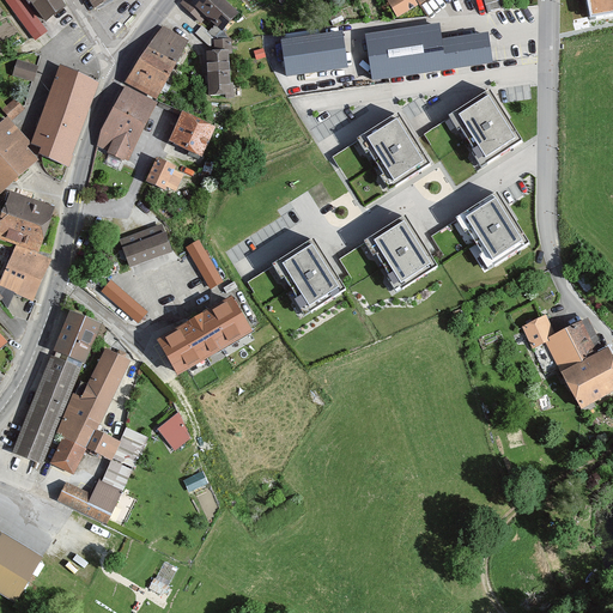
[(71,11),(62,0),(26,0),(48,28),(71,11)]
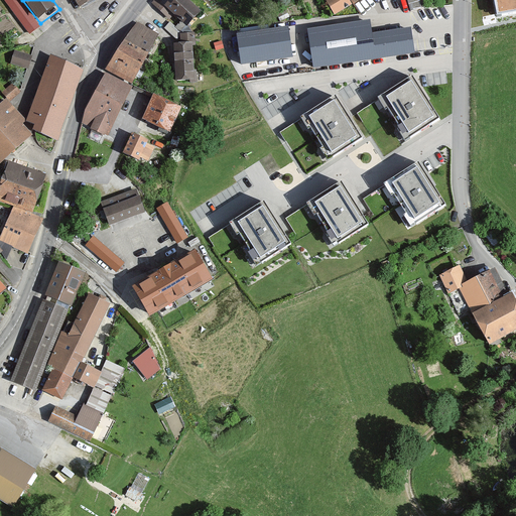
[(203,6),(196,0),(155,0),(183,27),(203,6)]
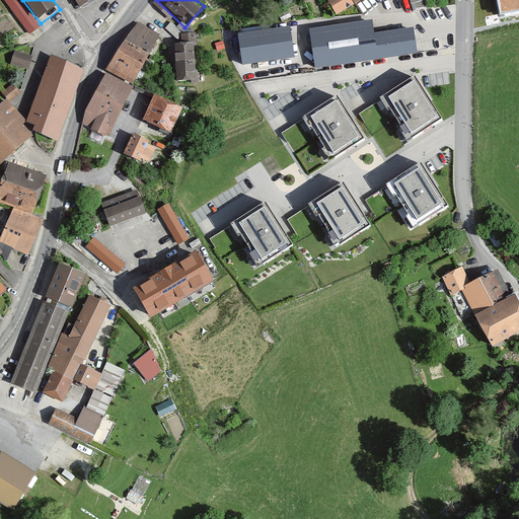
[(336,0),(343,10),(353,3),(351,0),(336,0)]
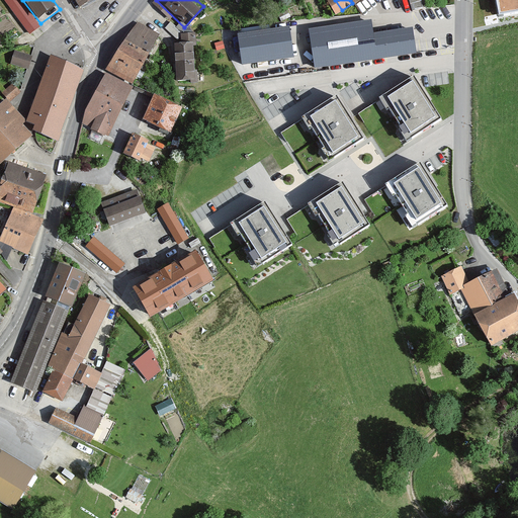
[(517,13),(517,0),(496,0),(500,17),(517,13)]
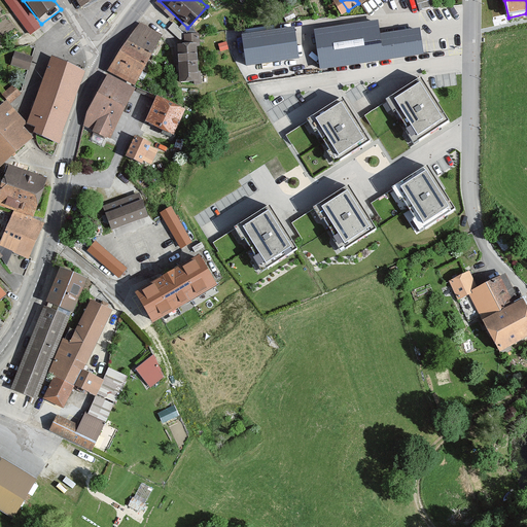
[(135,23),(86,127),(110,137),(159,34),(135,23)]
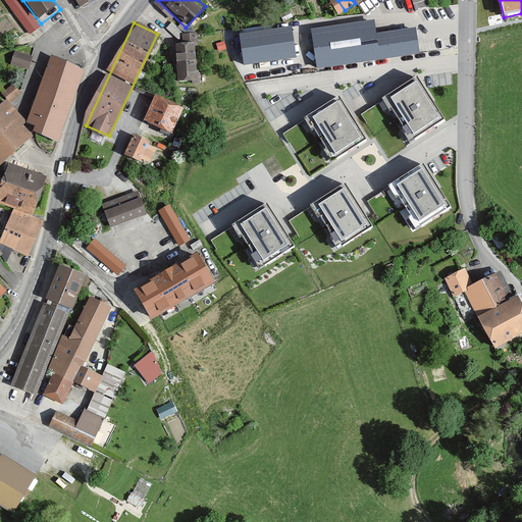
[(372,23),(313,33),(318,69),(417,55),(414,32),(374,38),(372,23)]
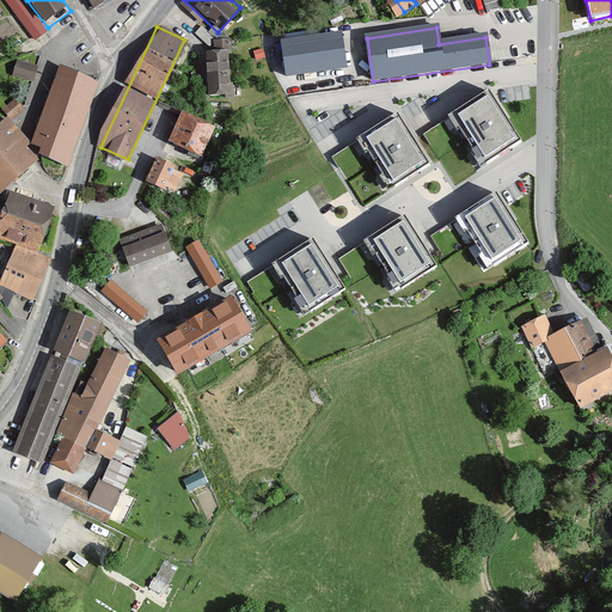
[(346,68),(341,36),(282,44),(287,77),(346,68)]
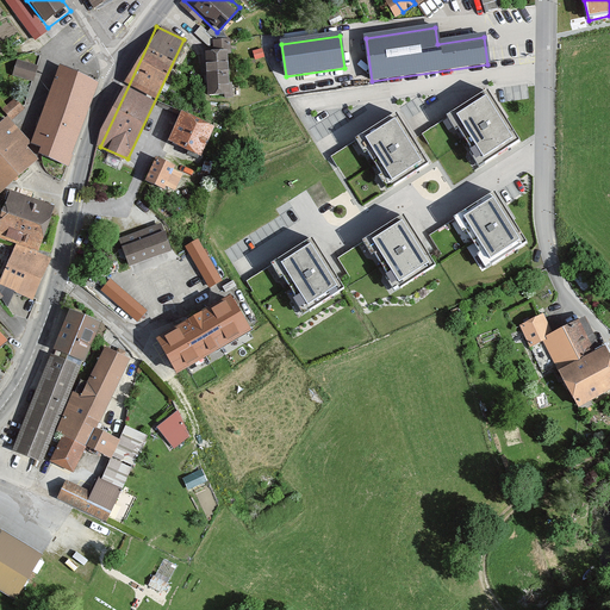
[(229,53),(207,53),(209,93),(230,93),(229,53)]
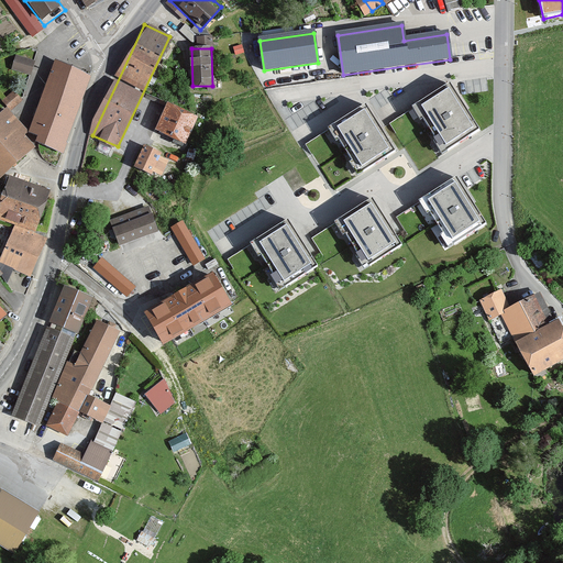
[(33,73),(35,58),(17,54),(13,69),(33,73)]
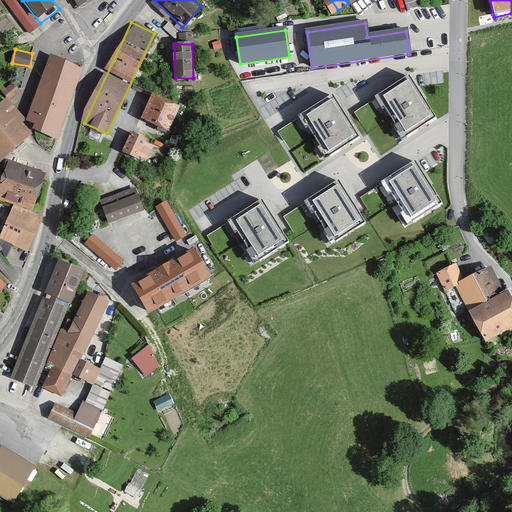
[(82,68),(51,56),(26,119),(34,123),(32,128),(56,139),(82,68)]
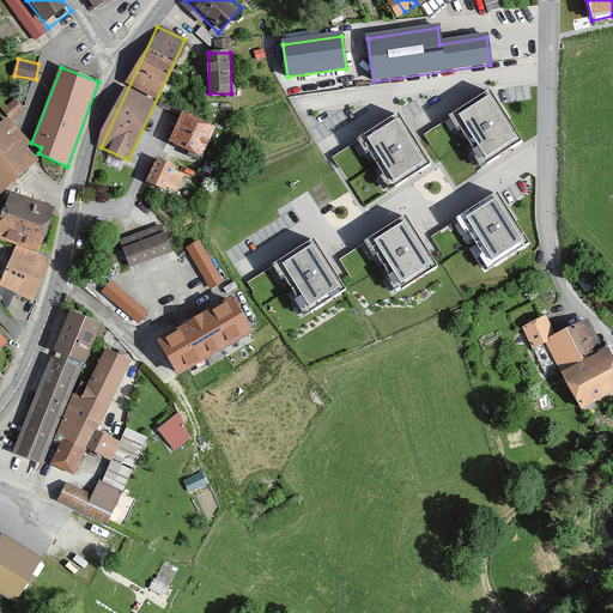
[(515,143),(487,102),(459,121),(486,162),(515,143)]
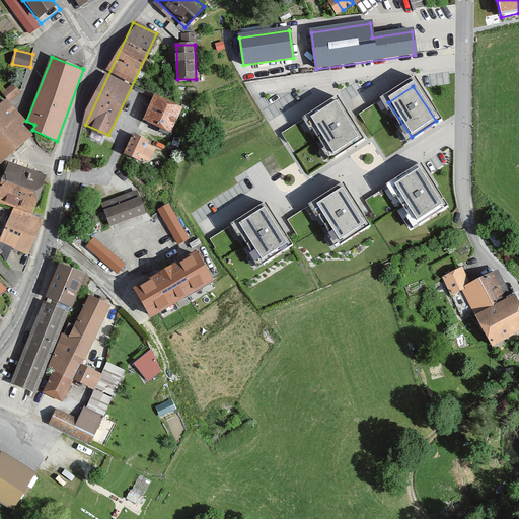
[(183,110),(154,95),(141,122),(169,137),(183,110)]
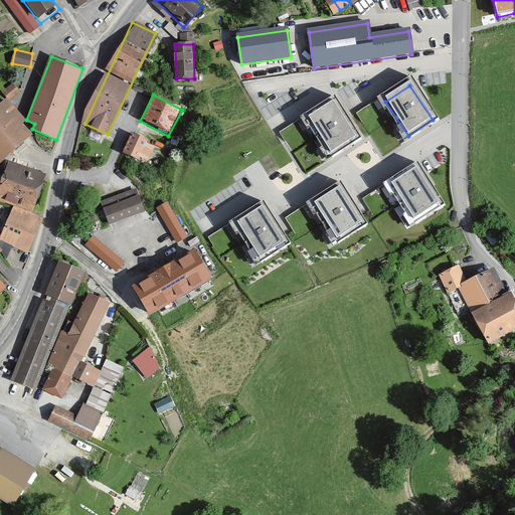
[(26,120),(5,100),(0,104),(0,162),(32,134),(23,123),(26,120)]
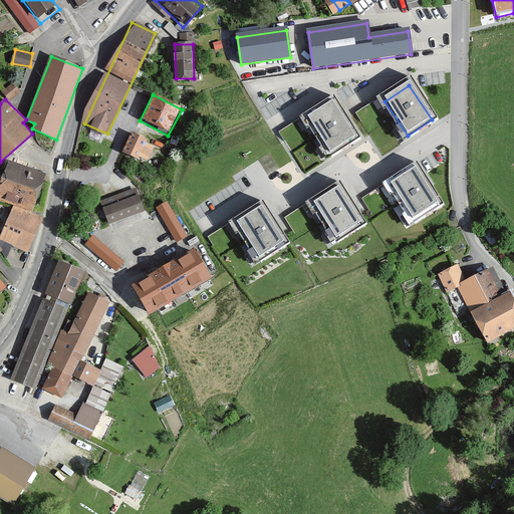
[(355,139),(332,104),(307,121),(330,155),(355,139)]
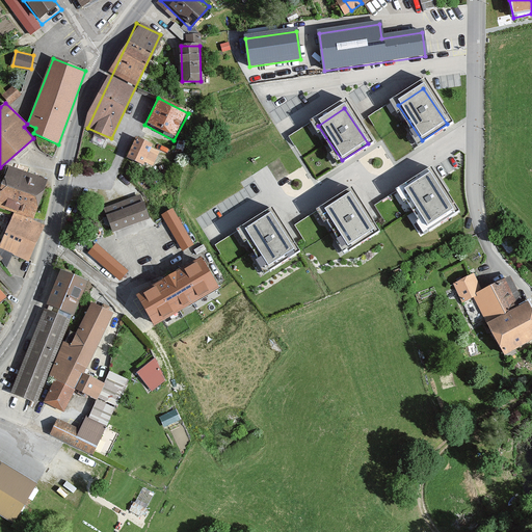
[(161,151),(136,138),(127,156),(152,169),(161,151)]
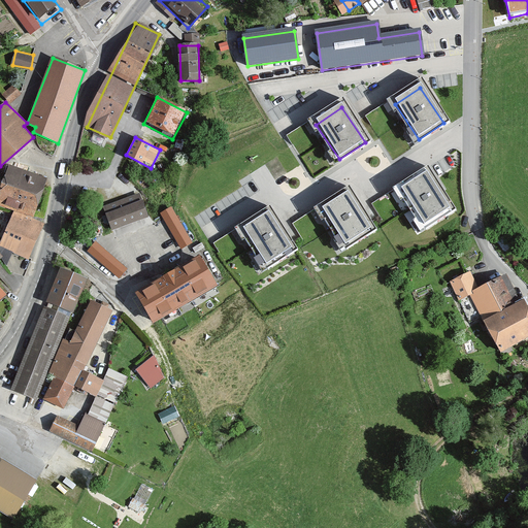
[(12,166),(0,195),(0,203),(14,210),(33,217),(48,180),(12,166)]
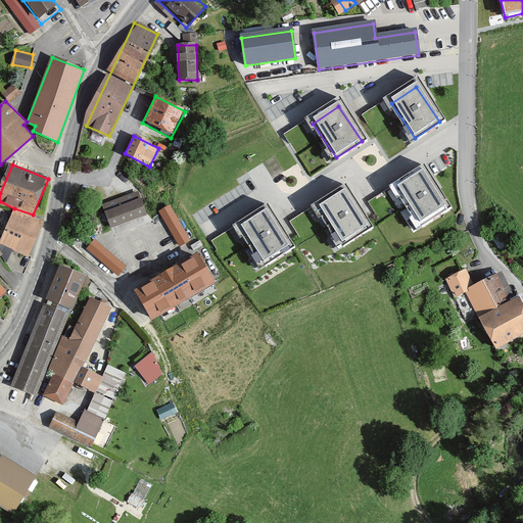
[(446,208),(423,175),(398,191),(422,226),(446,208)]
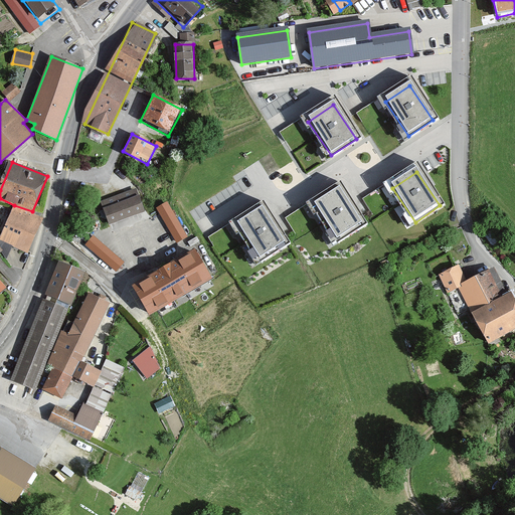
[(142,209),(134,187),(103,198),(112,220),(142,209)]
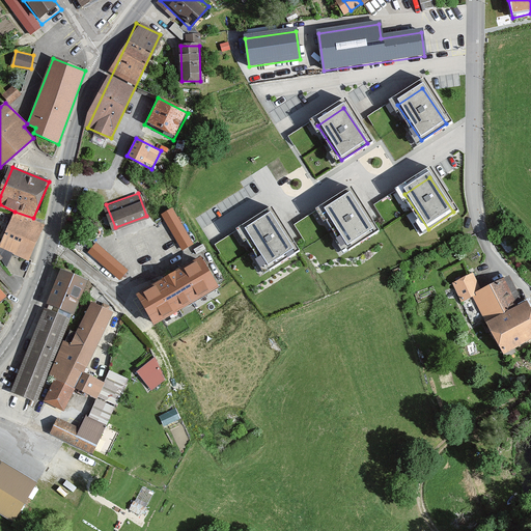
[(373,232),(351,197),(325,214),(348,249),(373,232)]
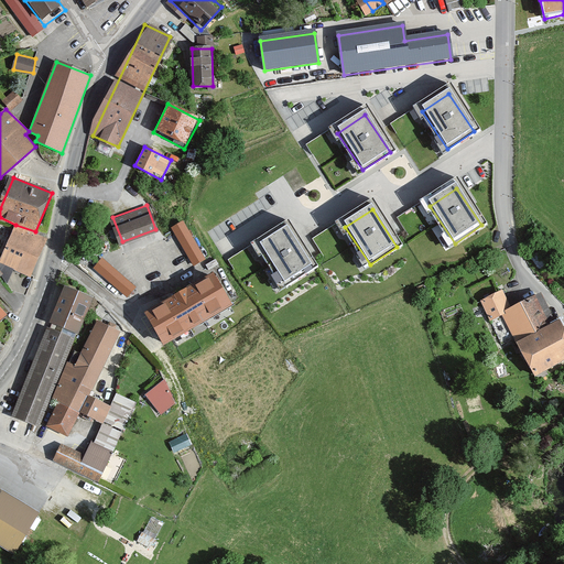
[(187,217),(174,224),(193,266),(206,259),(187,217)]
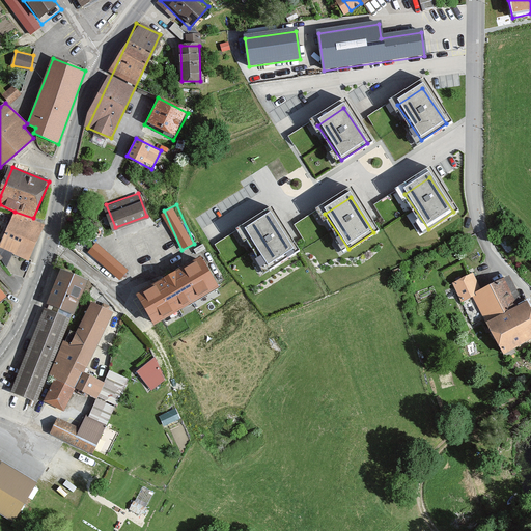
[(15,212),(0,239),(0,247),(28,260),(44,224),(33,218),(15,212)]
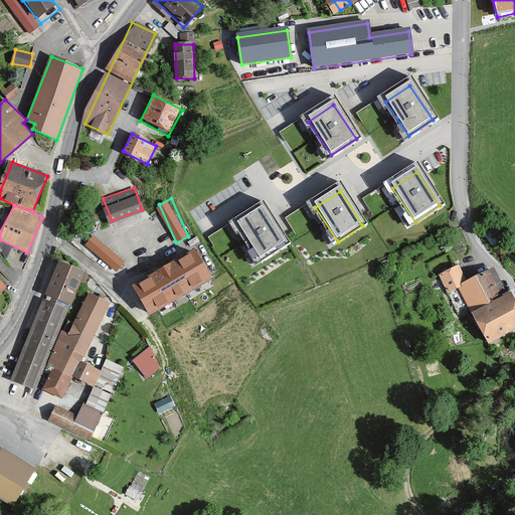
[(286,245),(263,211),(237,227),(261,262),(286,245)]
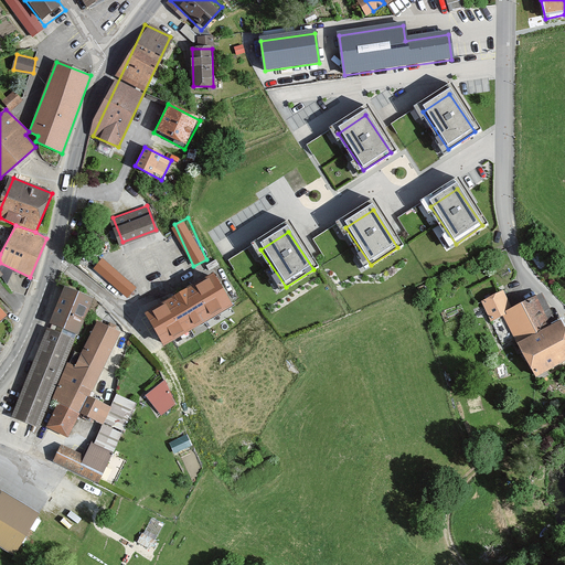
[(94,267),(128,297),(138,286),(104,256),(94,267)]
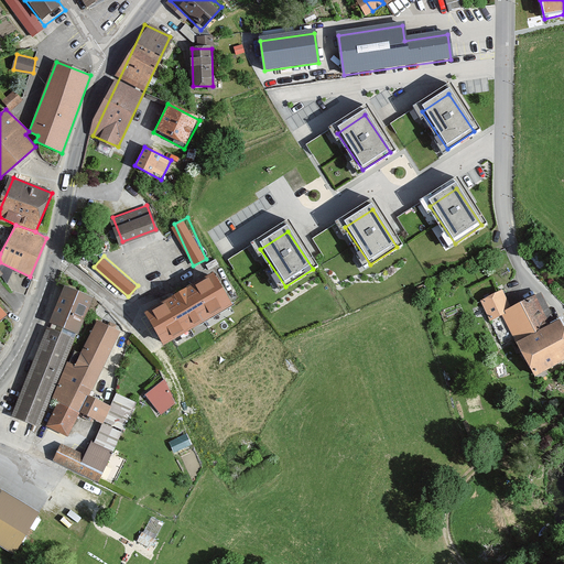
[(0,269),(0,321),(10,312),(0,300),(0,273),(2,272),(0,269)]
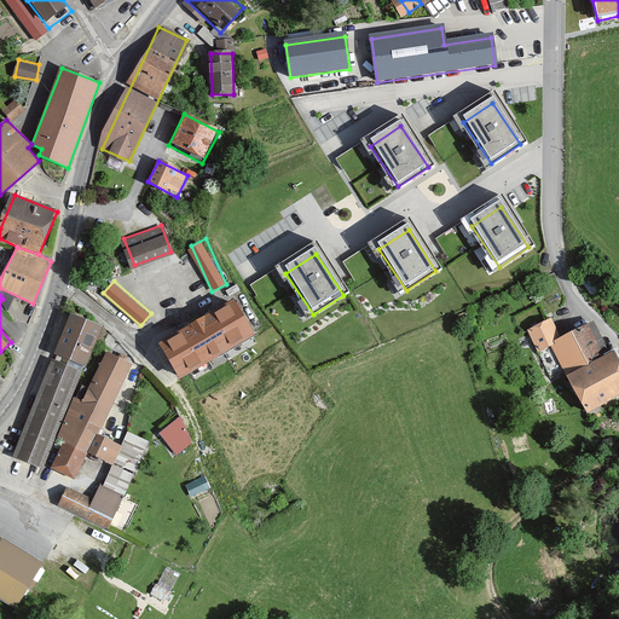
[(235,295),(160,339),(181,375),(256,331),(235,295)]
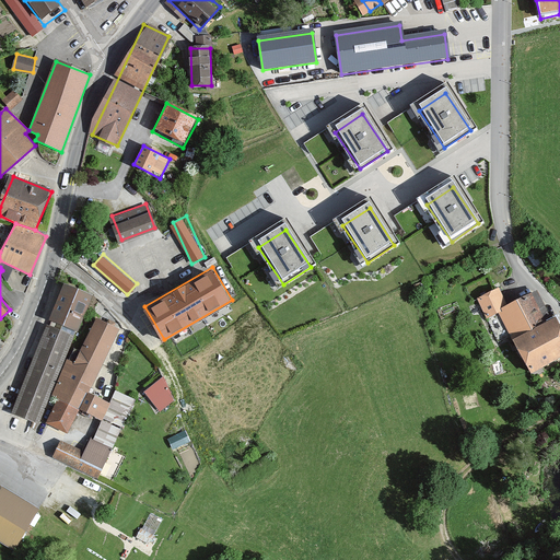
[(62,281),(47,316),(76,329),(92,294),(62,281)]
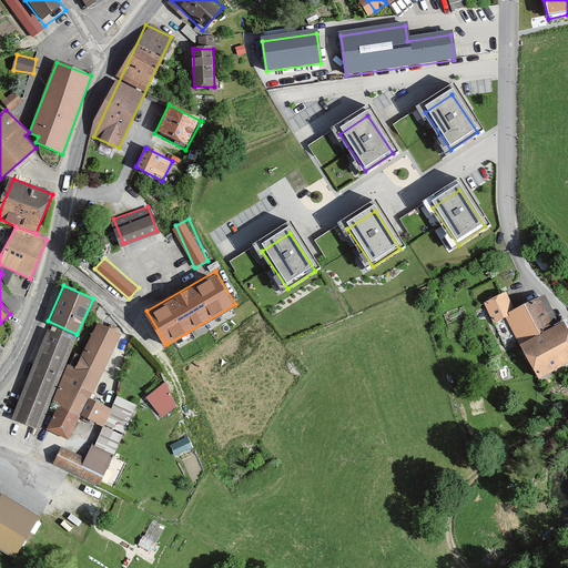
[(504,292),(487,303),(538,383),(567,363),(567,335),(540,294),(515,310),(504,292)]
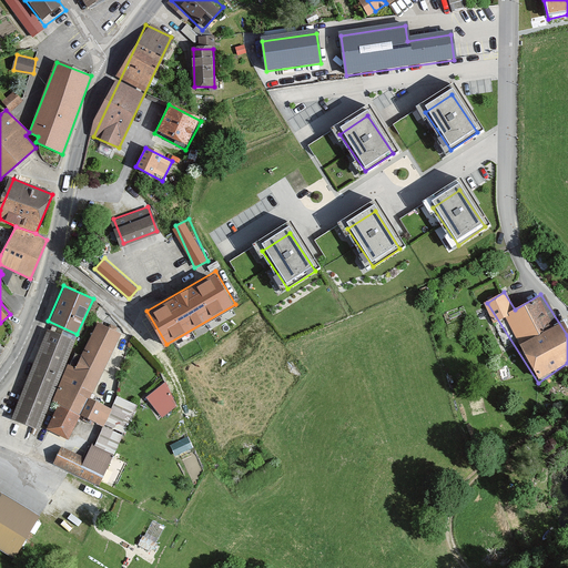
[(122,337),(99,324),(47,432),(67,445),(122,337)]
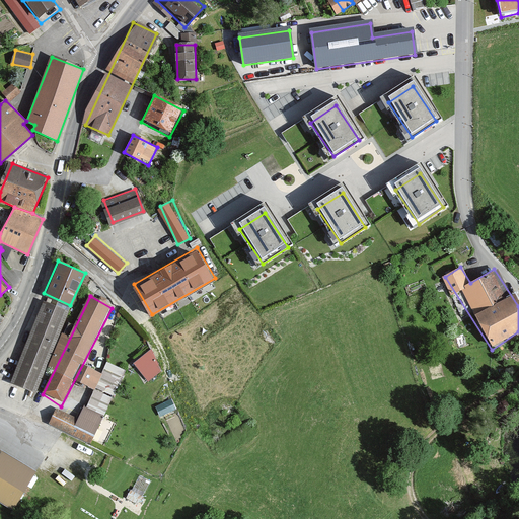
[(71,313),(43,303),(10,383),(38,394),(71,313)]
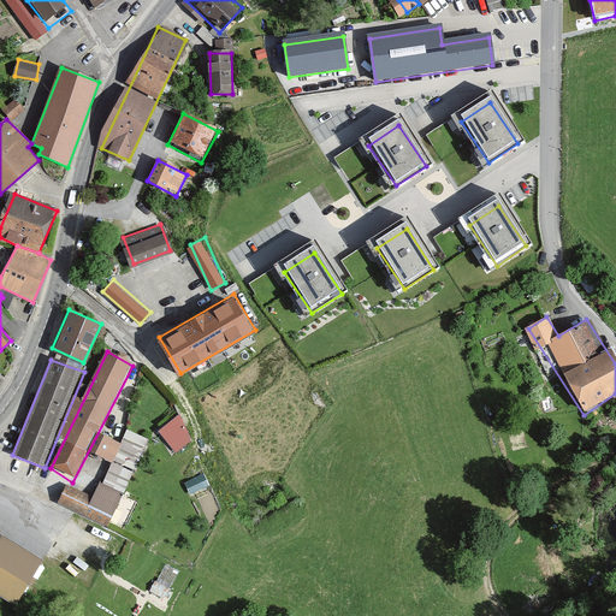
[(176,452),(196,437),(178,414),(159,430),(176,452)]
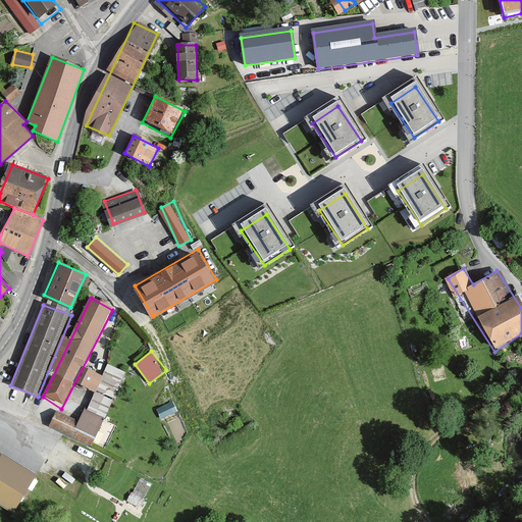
[(173,400),(157,408),(163,419),(178,411),(173,400)]
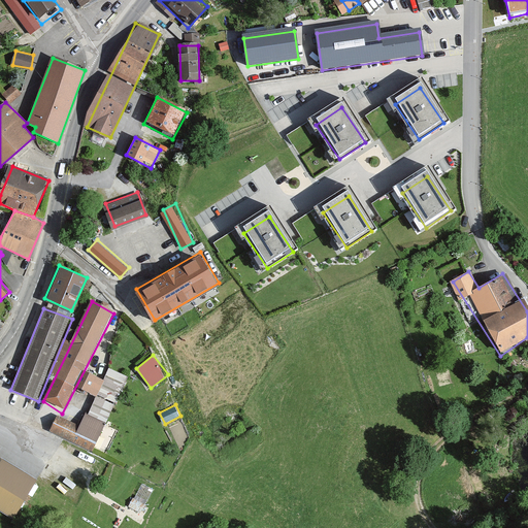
[(40,485),(0,460),(0,513),(17,523),(40,485)]
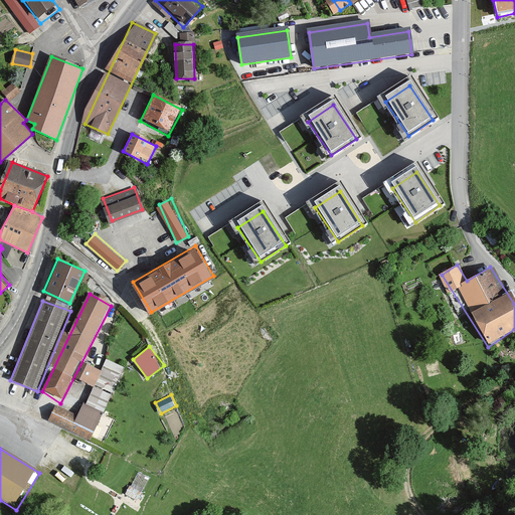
[(129,492),(140,497),(150,475),(139,471),(129,492)]
